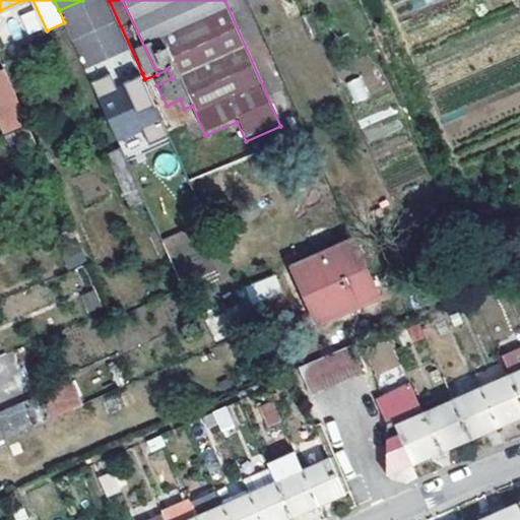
[(0,25),(0,29),(4,43),(26,35),(20,18),(0,25)]
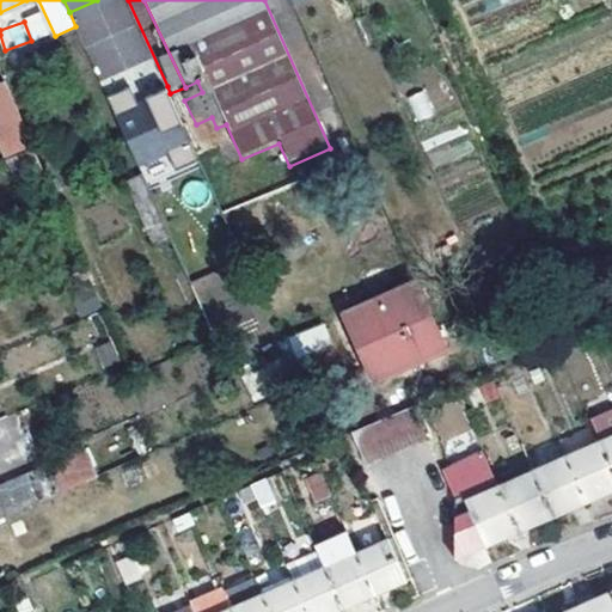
[(6,80),(0,83),(0,138),(8,157),(36,145),(6,80)]
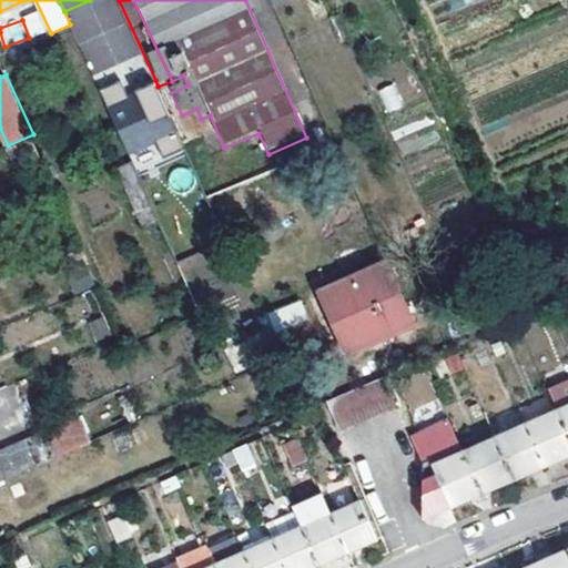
[(163,158),(185,148),(172,120),(162,97),(158,87),(155,80),(135,89),(140,98),(110,112),(128,152),(155,140),(163,158)]
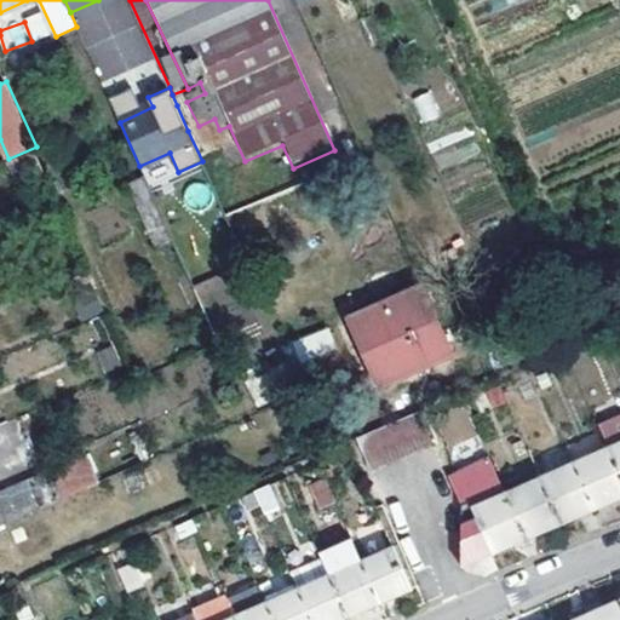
[(412,99),(423,124),(441,115),(430,91),(412,99)]
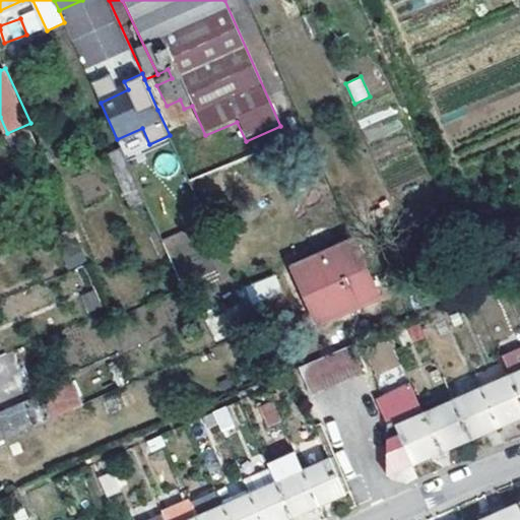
[(148,88),(157,110),(167,106),(156,85),(148,88)]
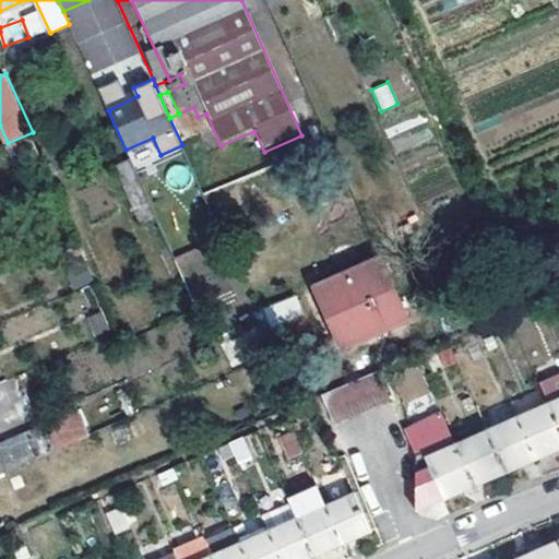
[(141,227),(157,219),(130,159),(113,167),(141,227)]
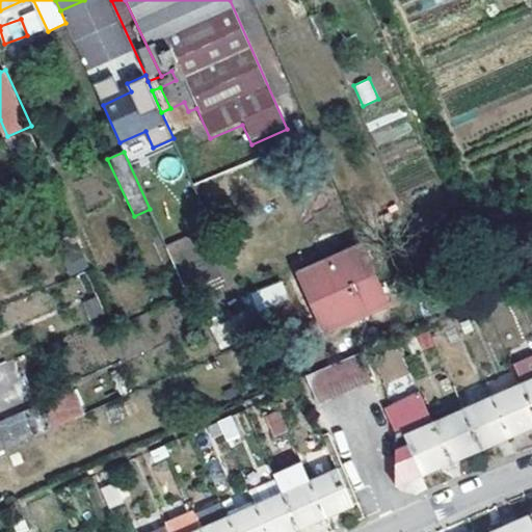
[(190,236),(166,245),(183,287),(207,277),(190,236)]
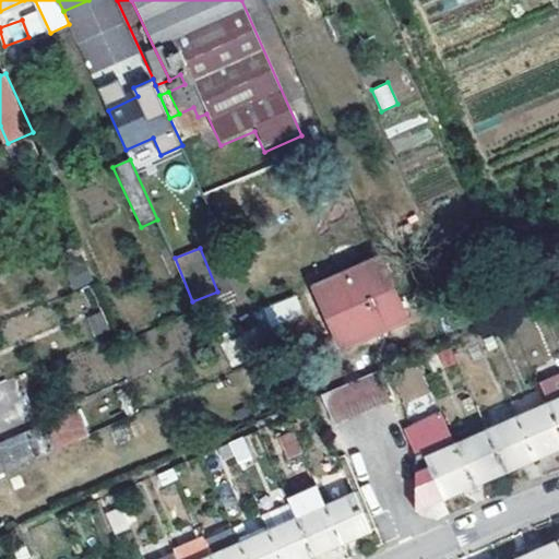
[(352,341),(405,317),(382,264),(328,288),(352,341)]
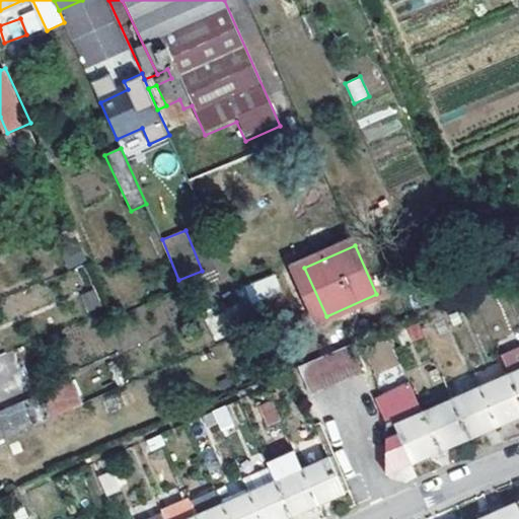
[(251,306),(282,291),(273,273),(242,287),(251,306)]
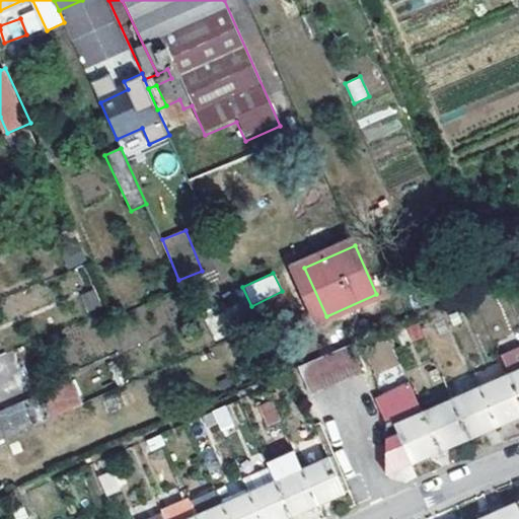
[(240,304),(206,319),(214,338),(248,323),(240,304)]
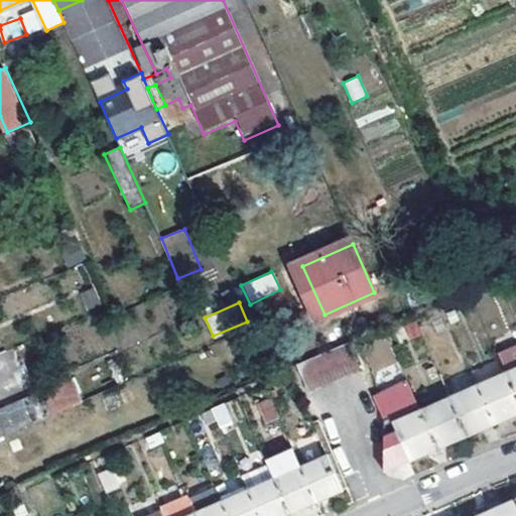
[(413,336),(408,323),(392,330),(397,343),(413,336)]
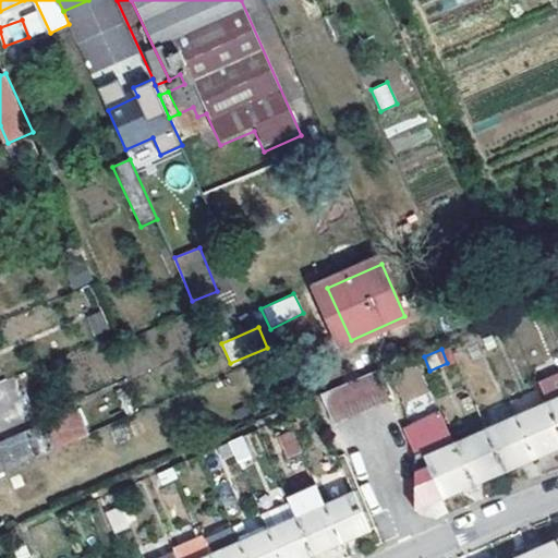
[(361,375),(373,403),(387,397),(374,368),(361,375)]
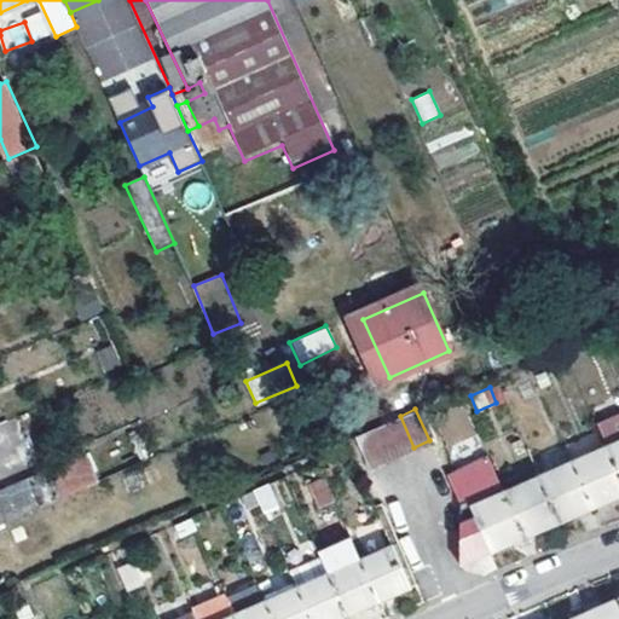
[(400,416),(386,422),(399,453),(414,447),(400,416)]
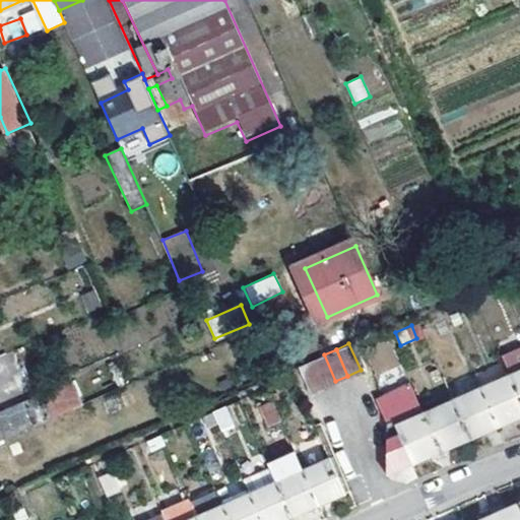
[(509,374),(519,399),(519,352),(503,361),(509,374)]
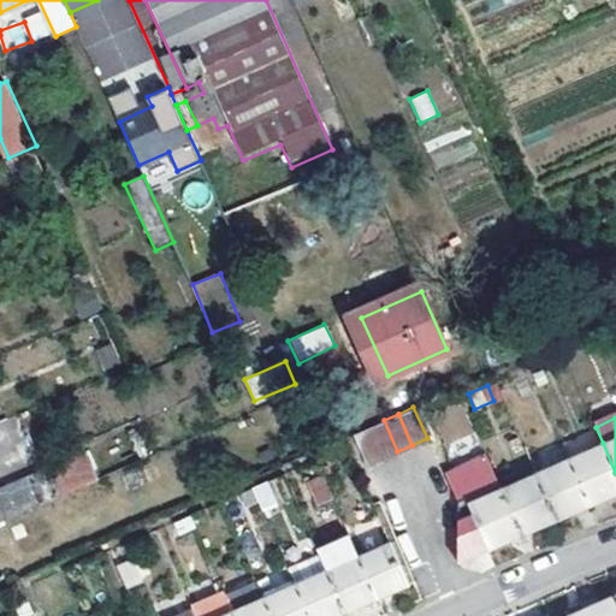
[(369,427),(383,457),(397,451),(384,420),(369,427)]
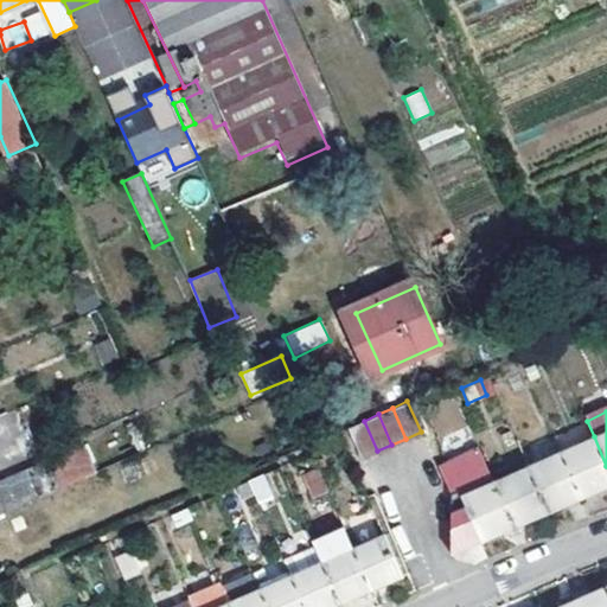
[(364,421),(349,427),(362,458),(377,451),(364,421)]
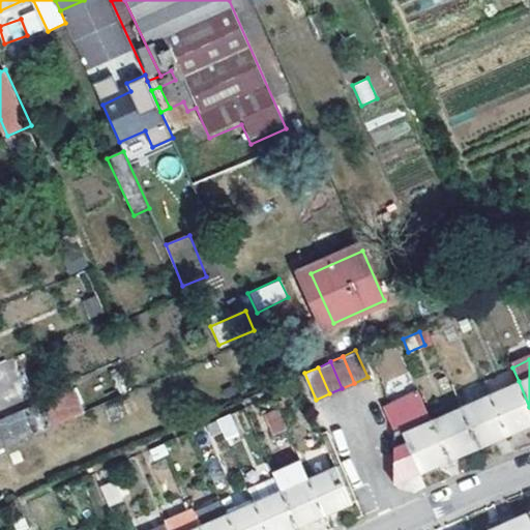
[(529,407),(519,381),(489,393),(507,434),(513,431),(529,423),(529,407)]
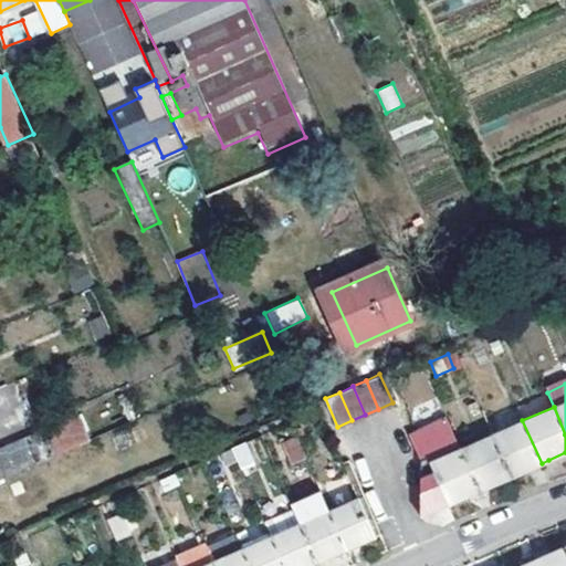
[(417,432),(429,462),(448,504),(471,494),(479,491),(460,448),(448,418),(417,432)]
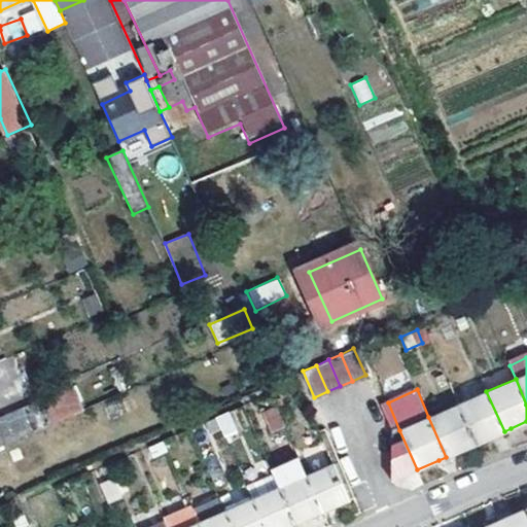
[(457,405),(475,444),(498,433),(504,431),(486,391),(457,405)]
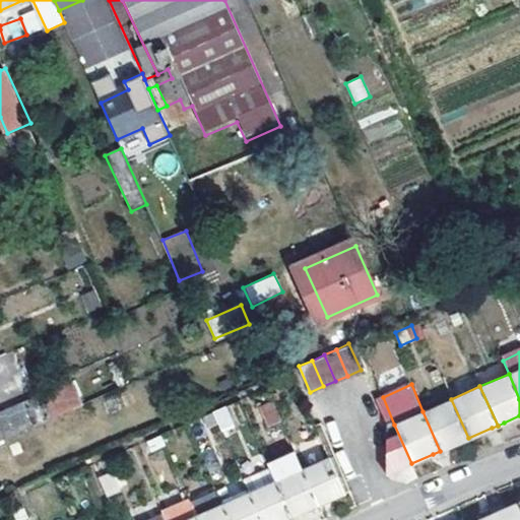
[(0,440),(54,417),(41,389),(0,407),(0,440)]
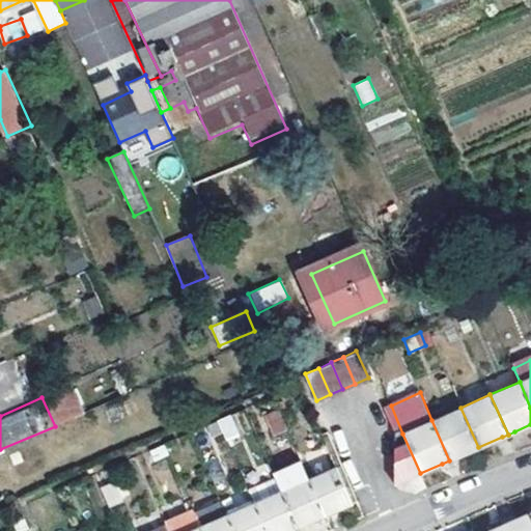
[(391,406),(383,409),(393,432),(392,482),(394,484),(420,473),(402,434),(391,406)]
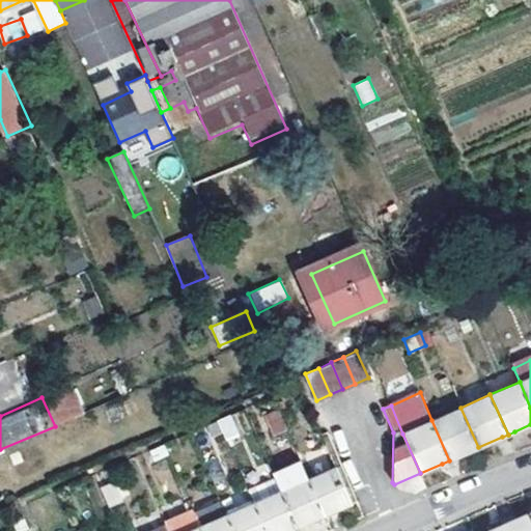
[(460,408),(431,420),(449,460),(457,456),(478,447),(460,408)]
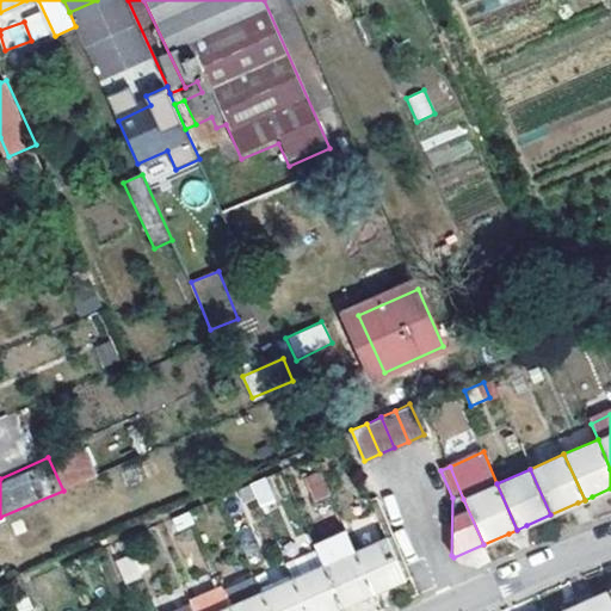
[(328,494),(319,473),(302,479),(312,500),(328,494)]
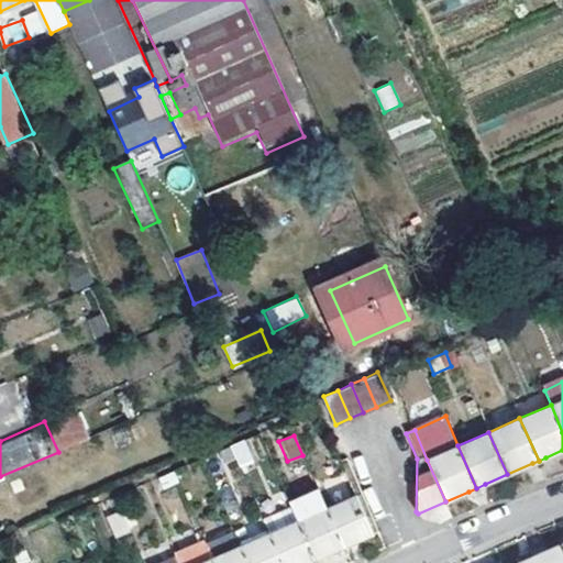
[(224,453),(243,474),(261,457),(242,438),(224,453)]
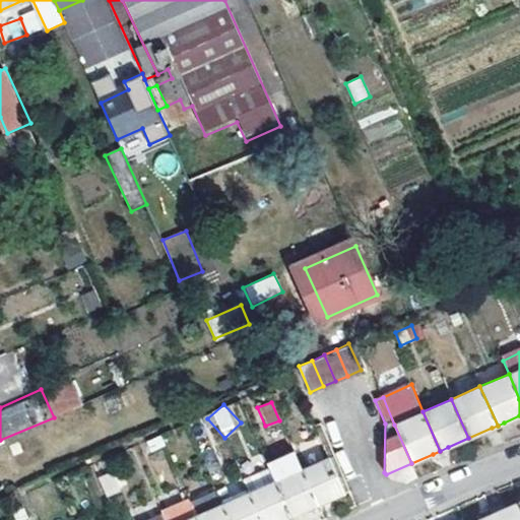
[(328,459),(301,471),(316,505),(342,493),(328,459)]
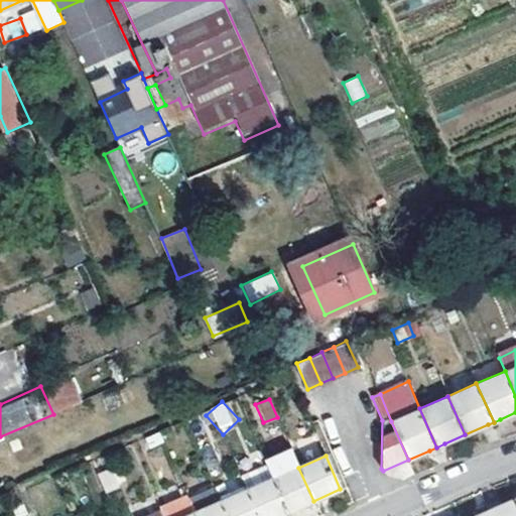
[(272,478),(287,512),(308,503),(313,501),(298,468),(290,471),(284,457),(266,464),(272,478)]
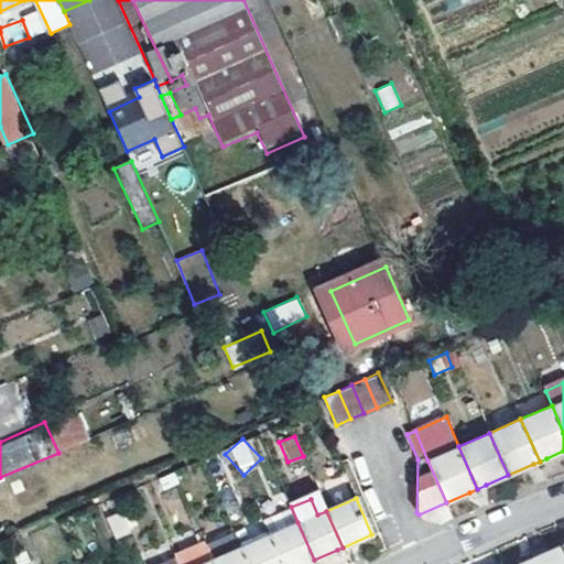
[(291,507),(261,520),(269,535),(297,522),(291,507)]
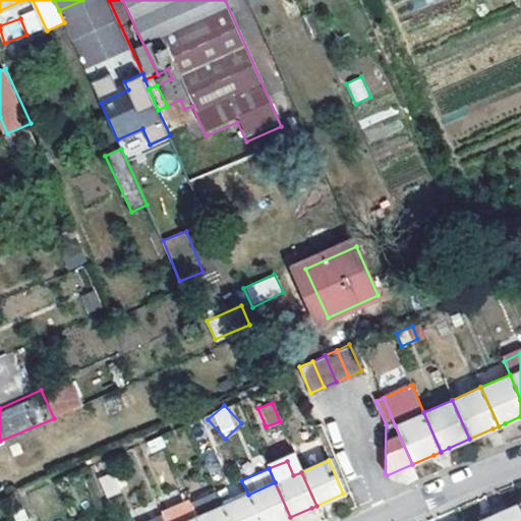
[(105,499),(118,493),(110,474),(97,480),(105,499)]
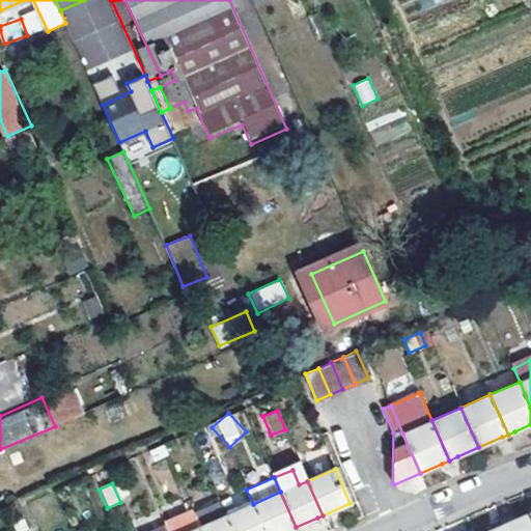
[(280,492),(253,504),(264,530),(285,530),(296,527),(280,492)]
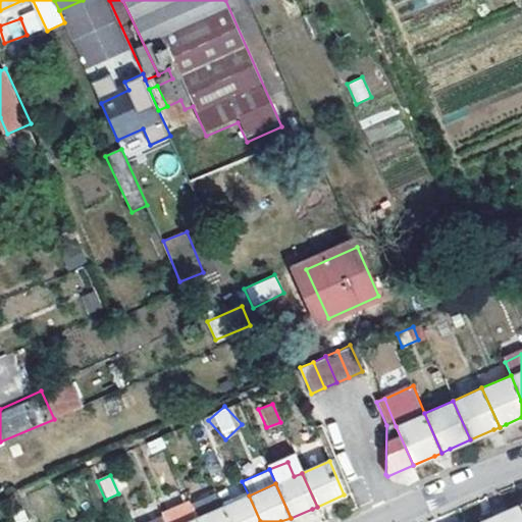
[(221,507),(215,493),(189,505),(196,519),(221,507)]
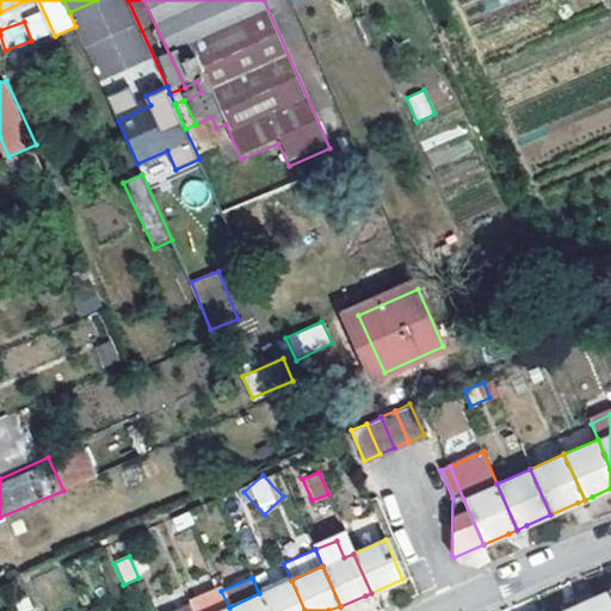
[(259,593),(266,610),(304,610),(291,580),(259,593)]
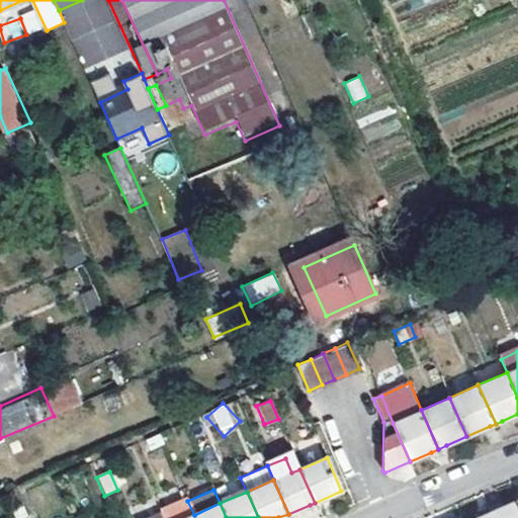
[(491,511),(493,517),(517,517),(517,502),(517,500),(491,511)]
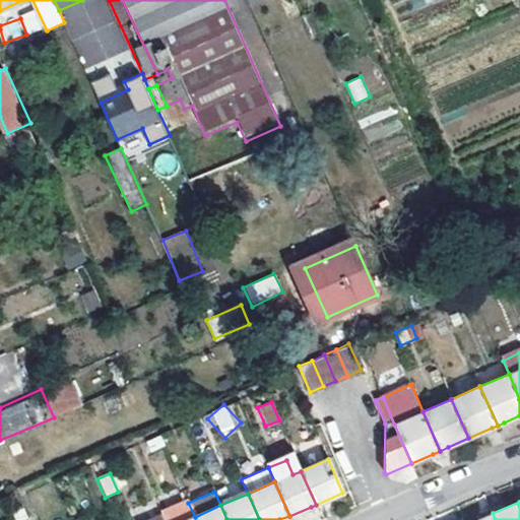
[(187,519),(195,517),(188,503),(160,515),(163,519),(187,519)]
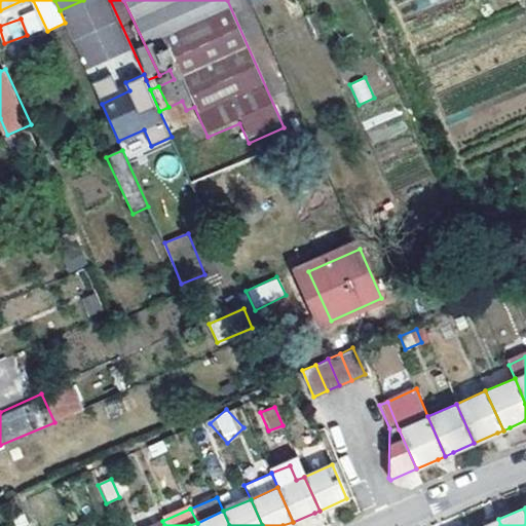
[(229,525),(223,511),(197,523),(198,525),(229,525)]
